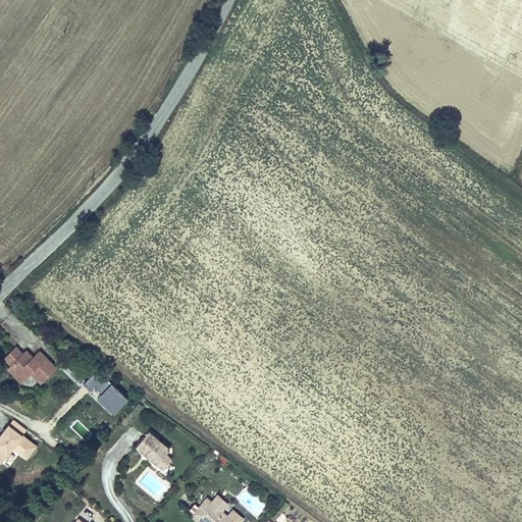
[(29,382),(40,392),(57,375),(46,365),(41,372),(33,365),(25,358),(22,362),(13,353),(2,364),(11,372),(7,376),(21,390),(29,382)]
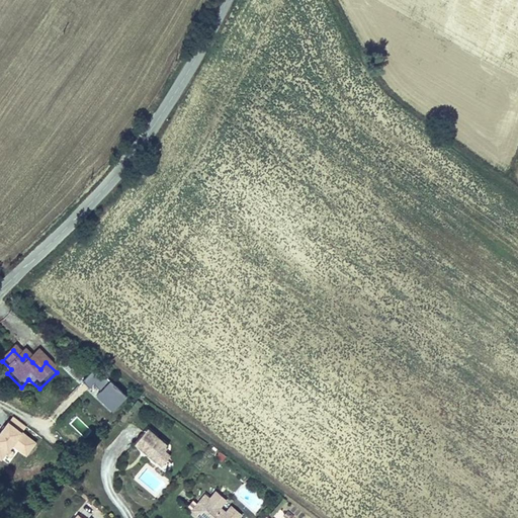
[(38,356),(32,362),(40,369),(46,362),(38,356)]
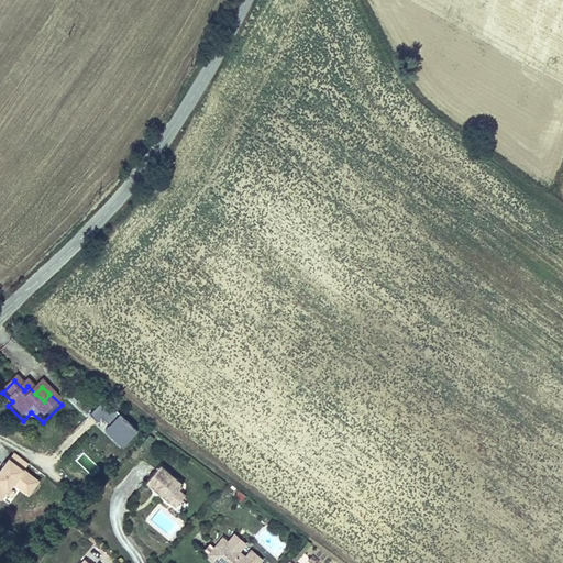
[(121,448),(139,431),(106,397),(88,415),(121,448)]
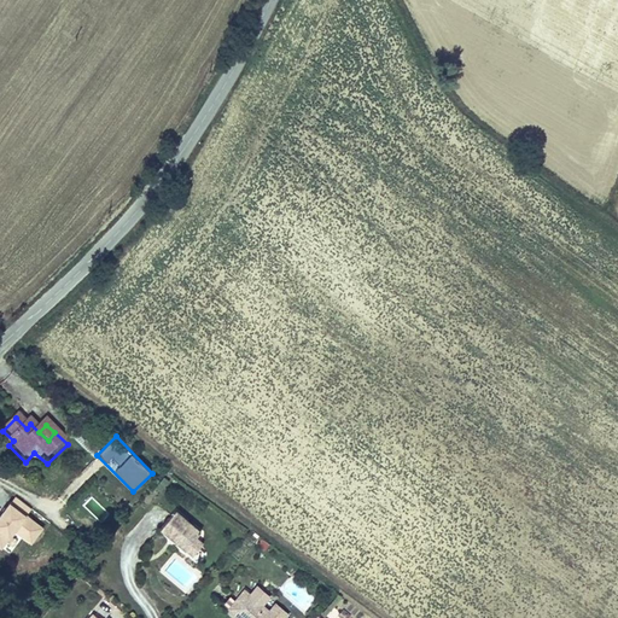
[(0,546),(4,549),(15,534),(31,546),(47,524),(12,499),(0,514),(0,546)]
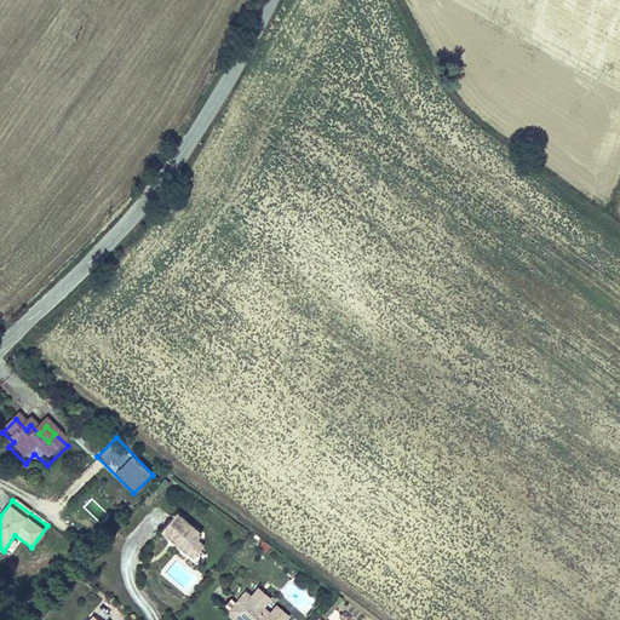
[(181,516),(167,534),(191,555),(201,544),(206,538),(181,516)]
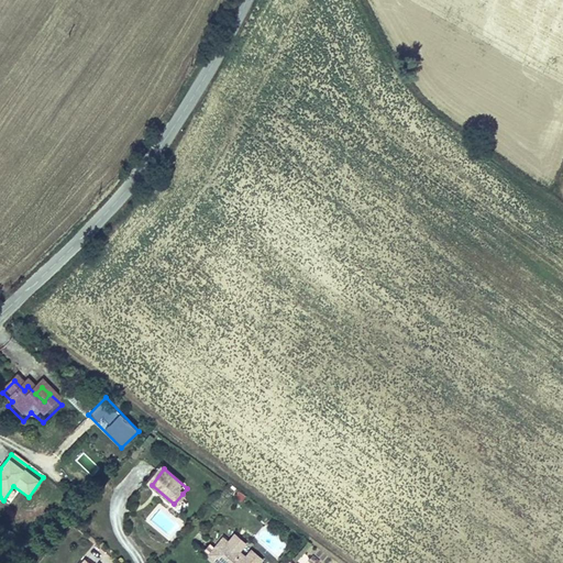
[(189,499),(183,494),(174,504),(181,509),(189,499)]
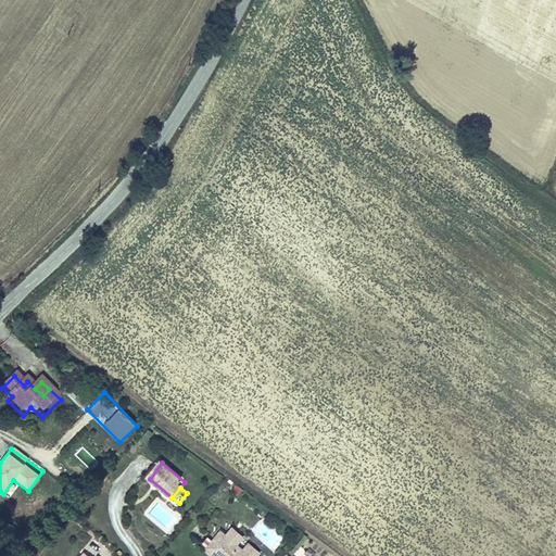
[(242,536),(230,527),(224,534),(235,544),(242,536)]
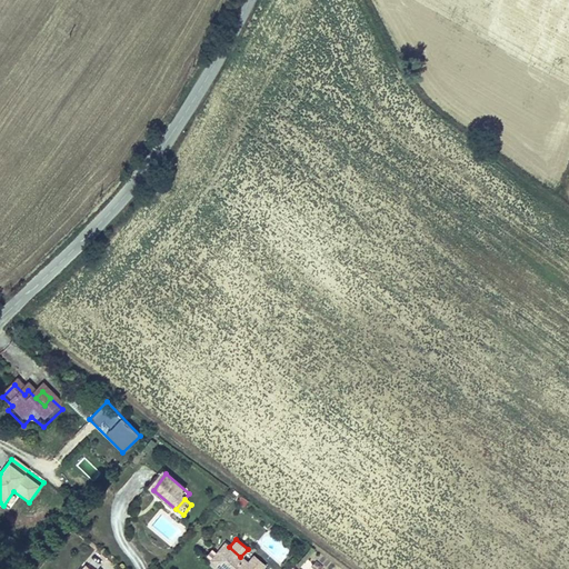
[(221,568),(268,568),(269,568),(253,555),(247,562),(240,557),(229,547),(225,542),(216,552),(211,548),(205,555),(221,568)]
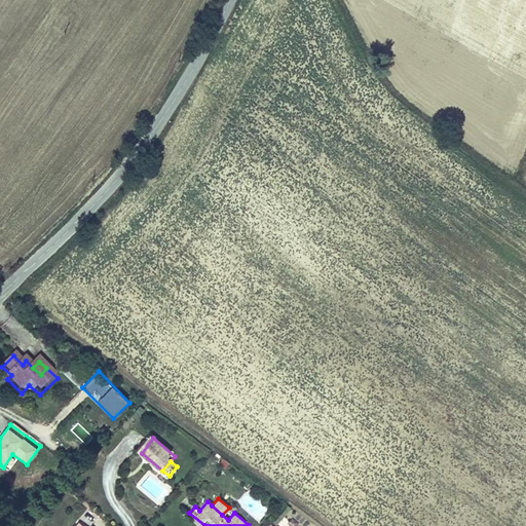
All buildings are outlined.
